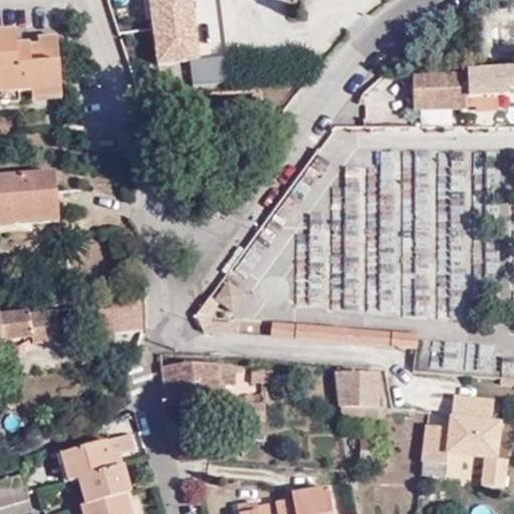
[(189,65),(192,88),(229,85),(226,56),(198,59),(192,0),(148,0),(155,69),(189,65)]
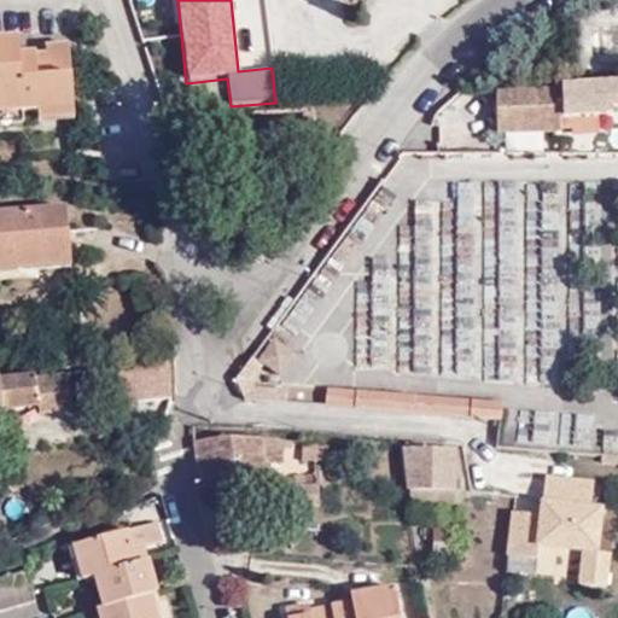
[(0,110),(71,105),(66,42),(42,44),(44,51),(17,53),(15,38),(0,38),(0,110)]
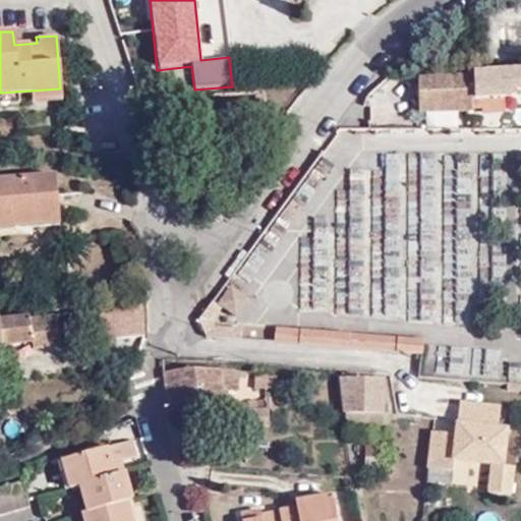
[(520,67),(416,73),(418,110),(471,109),(470,99),(516,96),(515,90),(520,89),(520,67)]
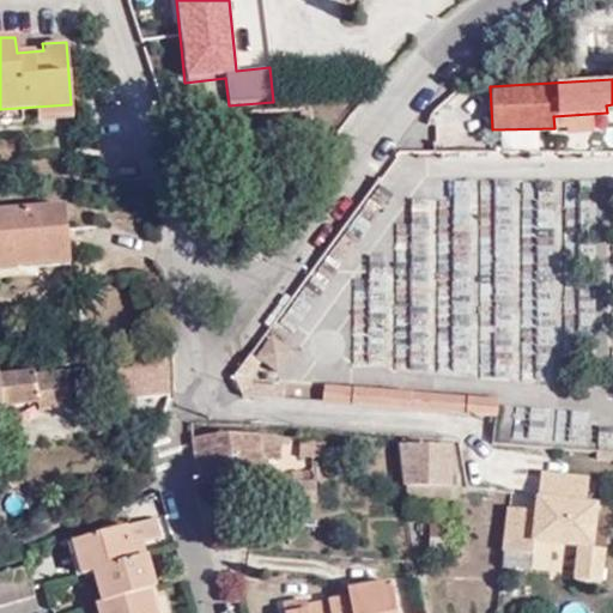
[(14,254),(66,250),(62,205),(0,208),(0,268),(16,268),(16,266),(14,254)]
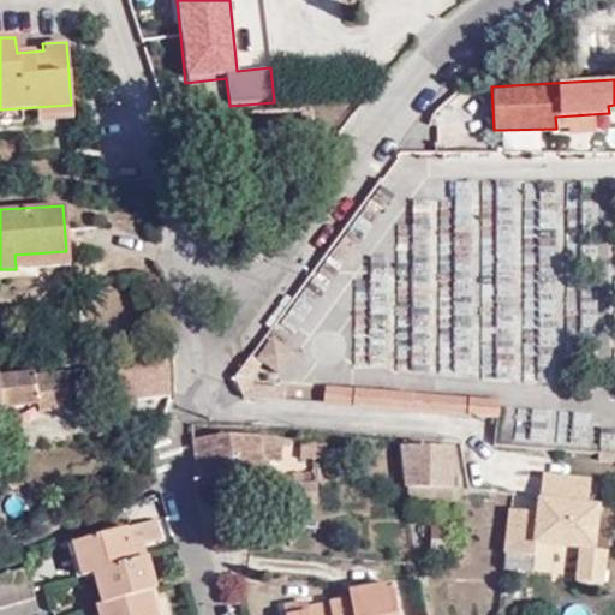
[(66,262),(66,251),(15,255),(16,267),(66,262)]
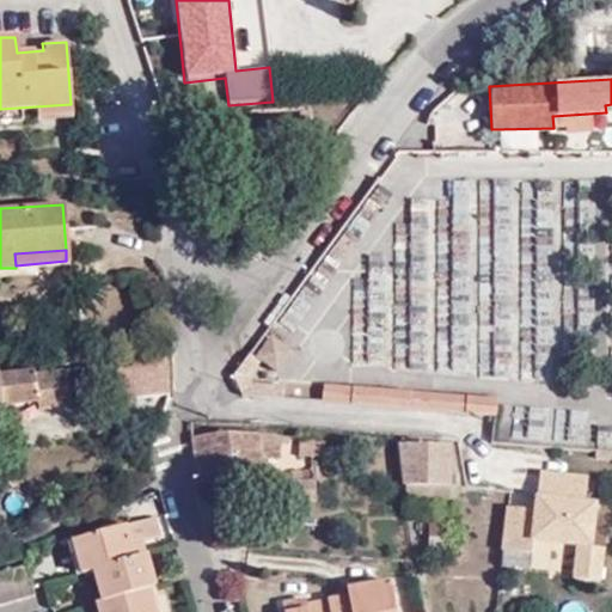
[(291,353),(271,338),(257,356),(276,372),(291,353)]
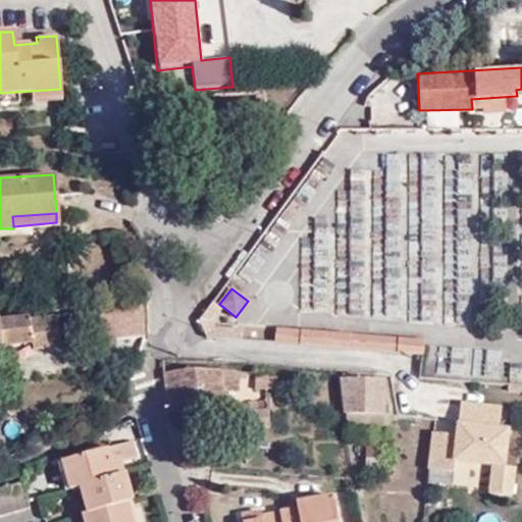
[(104,341),(144,335),(140,304),(91,309),(94,329),(102,329),(104,341)]
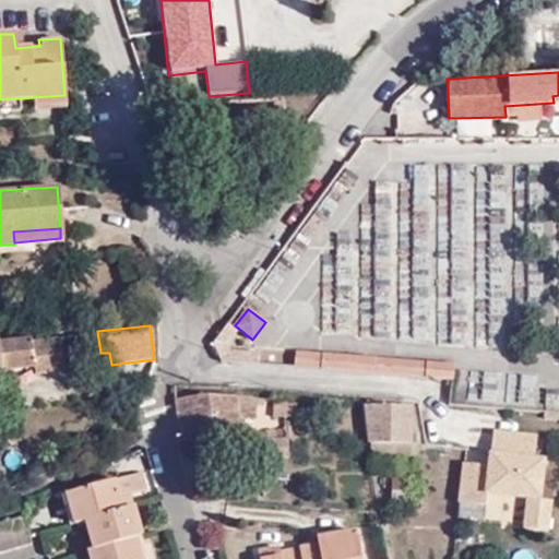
[(39,337),(0,341),(0,371),(34,368),(35,368),(33,349),(40,348),(39,341),(39,337)]
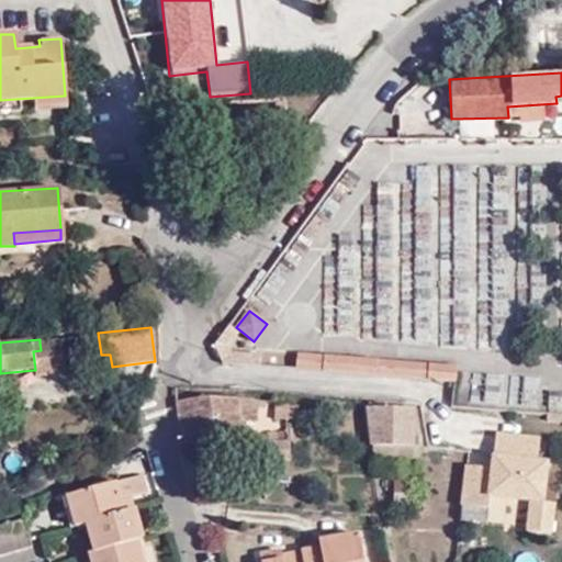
[(34,377),(64,373),(59,340),(40,343),(41,350),(33,351),(35,370),(34,370),(34,377)]
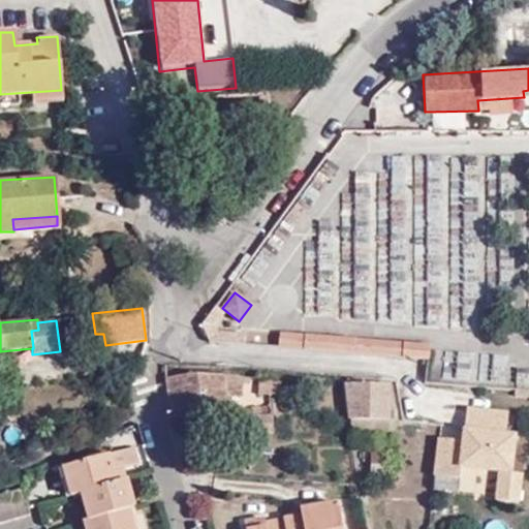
[(341,351),(424,358),(429,359),(430,345),(279,334),(278,348),(341,351)]
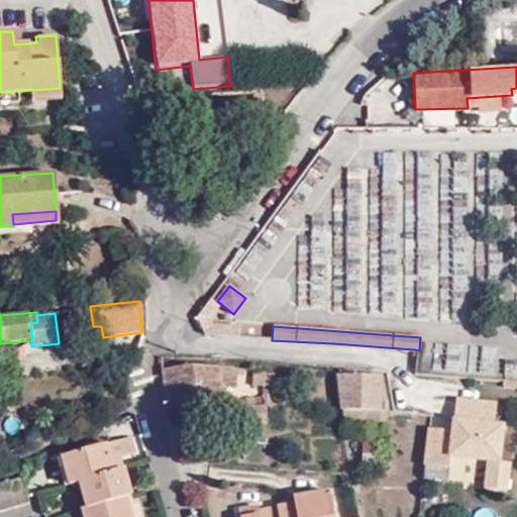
[(214,362),(162,368),(170,408),(226,399),(219,366),(214,362)]
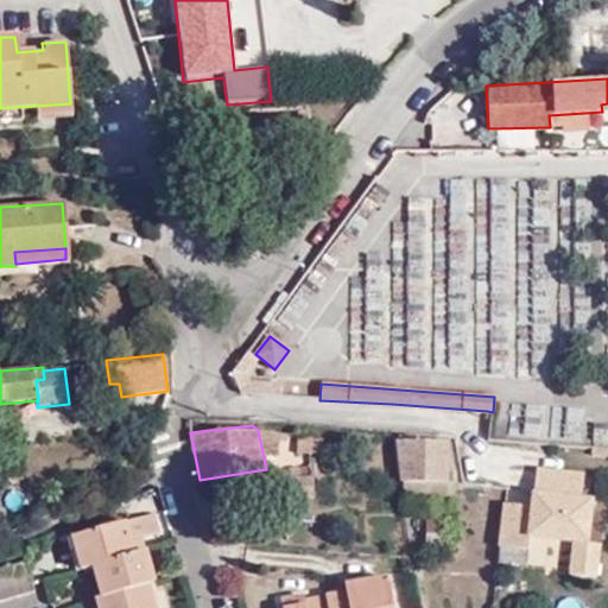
[(277,431),(258,430),(266,469),(282,467),(280,447),(274,445),(277,431)]
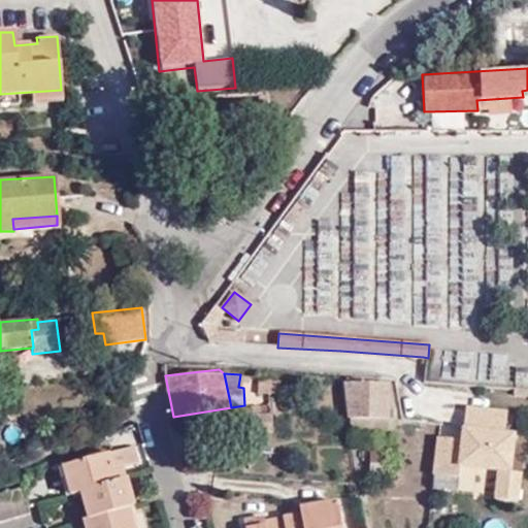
[(389,381),(341,381),(348,416),(389,418),(389,381)]
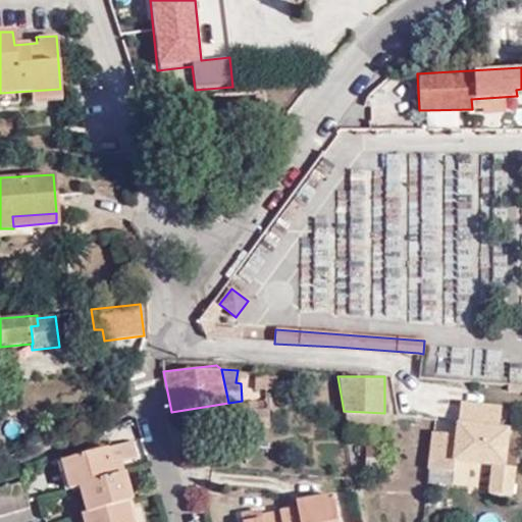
[(432,437),(429,468),(453,471),(455,459),(493,464),(490,491),(511,494),(515,466),(504,465),(508,428),(499,427),(501,406),(461,402),(457,435),(456,440),(432,437)]
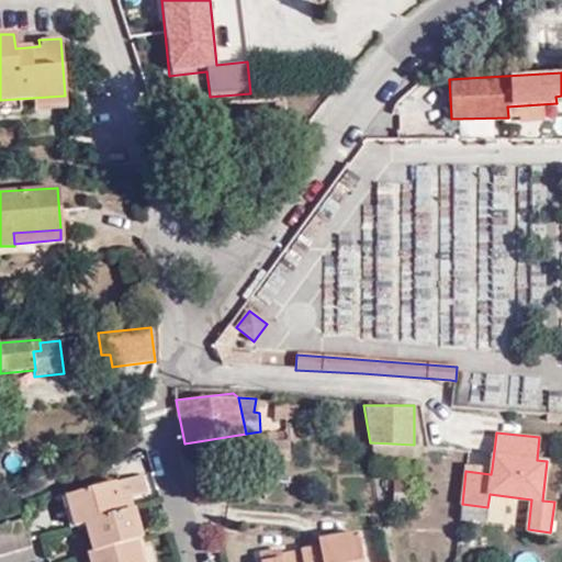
[(289,441),(262,444),(263,464),(290,462),(289,441)]
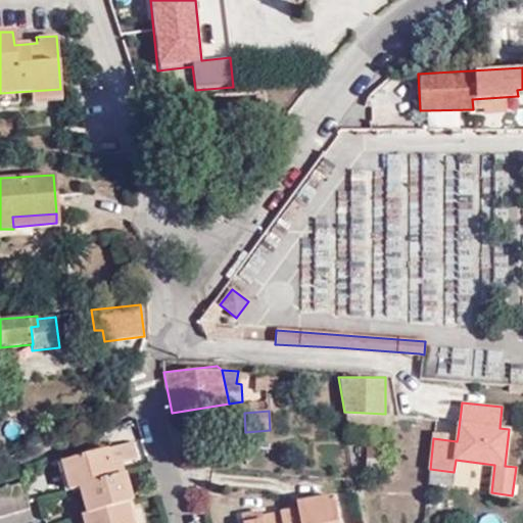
[(79,482),(124,470),(121,460),(137,456),(132,438),(62,458),(69,485),(79,482)]
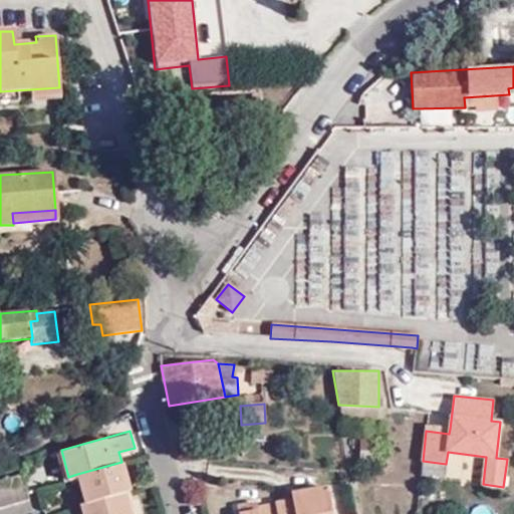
[(383,451),(384,435),(360,434),(359,451),(383,451)]
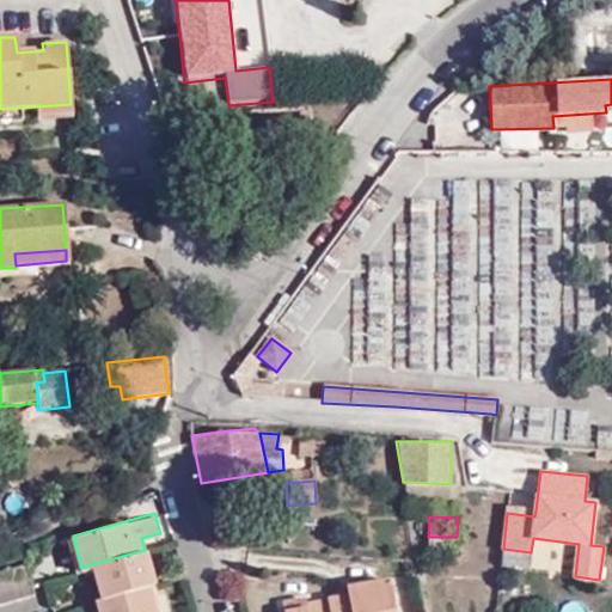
[(153,581),(145,550),(92,564),(102,597),(147,582),(153,581)]
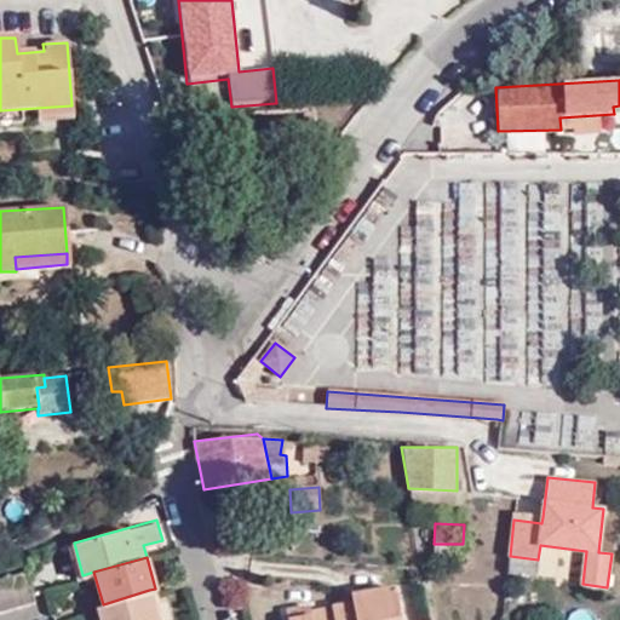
[(402,619),(396,587),(372,592),(373,600),(354,603),(332,607),(334,619),(402,619)]
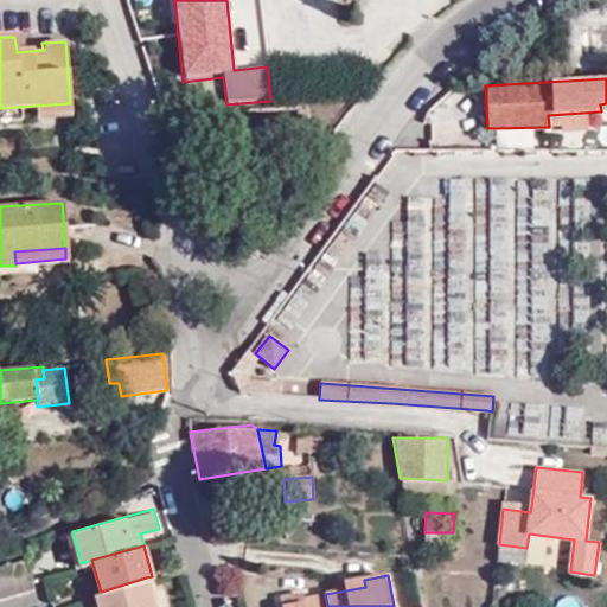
[(154,606),(146,577),(101,592),(96,593),(100,606),(154,606)]
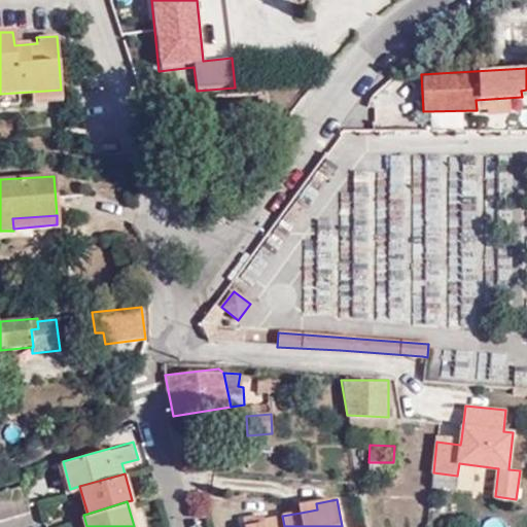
[(317,510),(316,503),(301,506),(301,513),(317,510)]
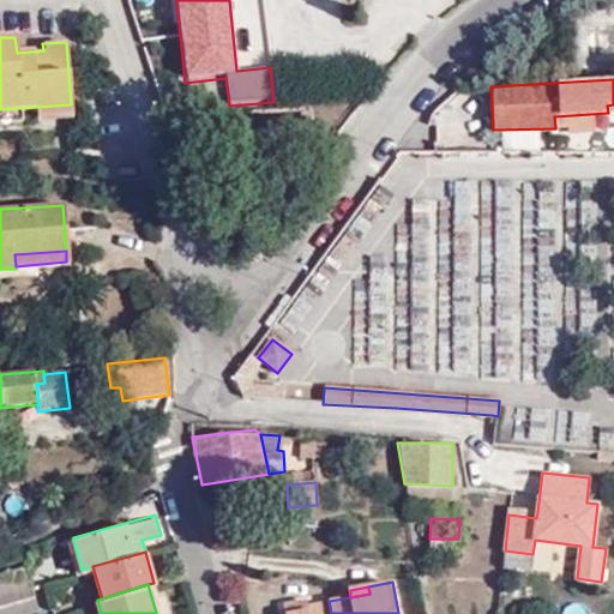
[(331,613),(329,601),(307,606),(306,601),(284,606),(286,613),(331,613)]
